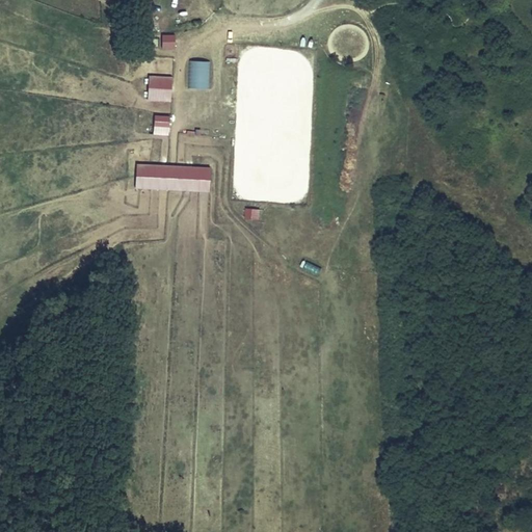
[(175,48),(175,33),(161,33),(161,48),(175,48)]
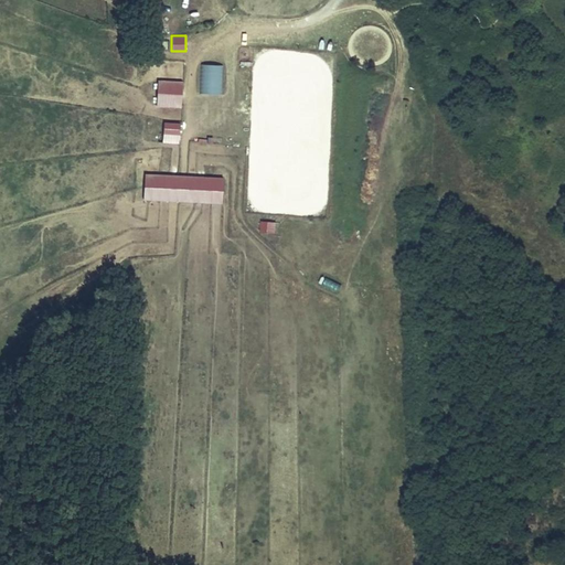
[(223,93),(224,64),(202,63),(201,92),(223,93)]
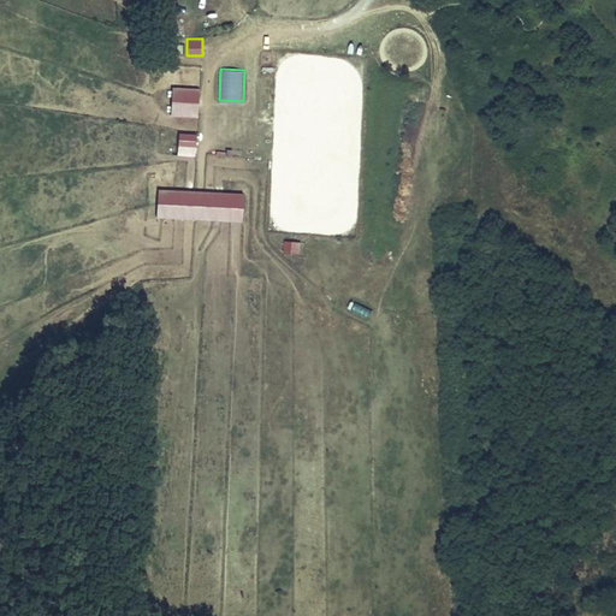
[(199,114),(201,88),(173,86),(171,113),(199,114)]
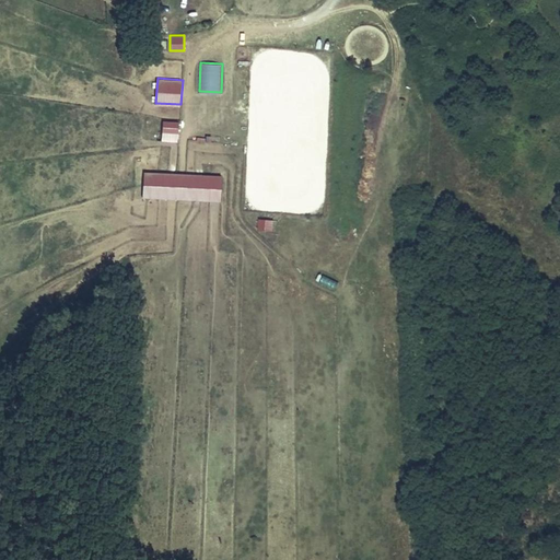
[(176,142),(179,121),(162,119),(160,140),(176,142)]
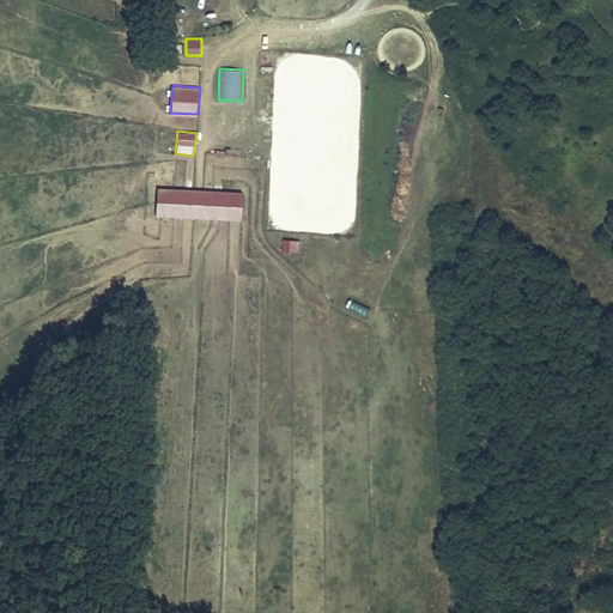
[(241,219),(243,192),(157,187),(156,214),(241,219)]
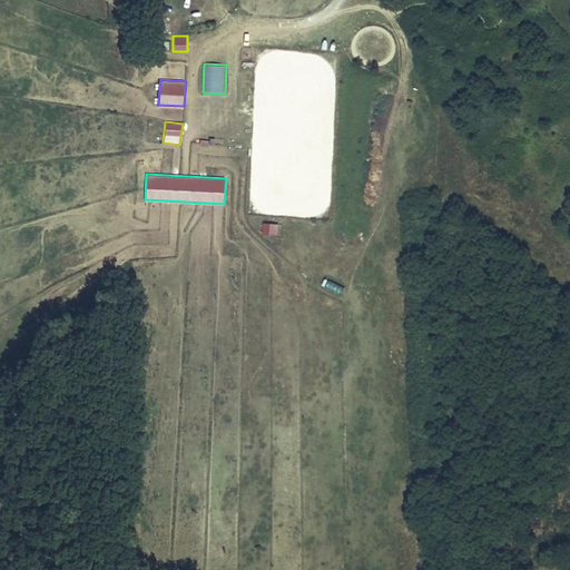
[(264,222),(263,233),(277,235),(278,224),(264,222)]
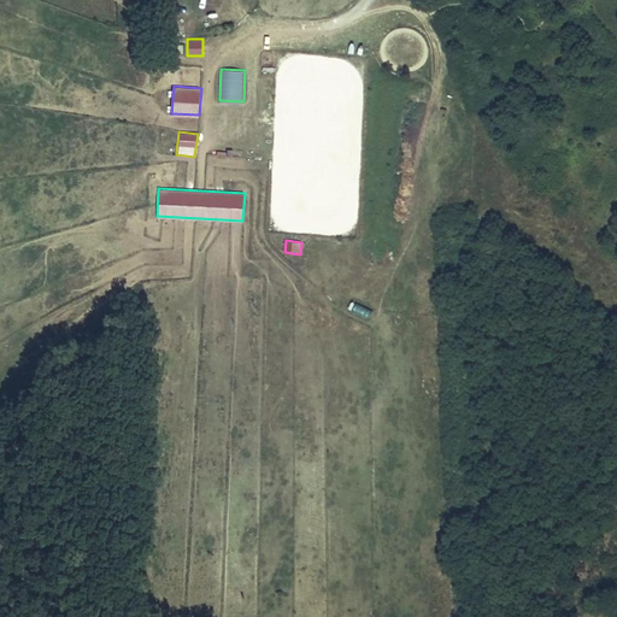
[(354,303),(351,311),(369,318),(374,310),(354,303)]
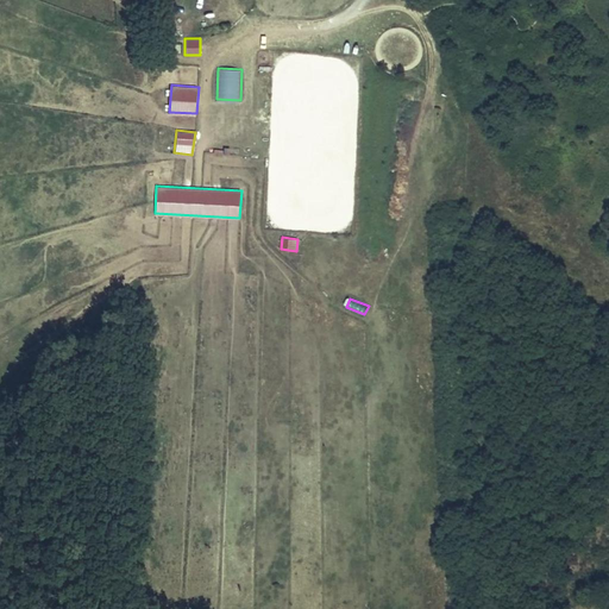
All buildings are outlined.
